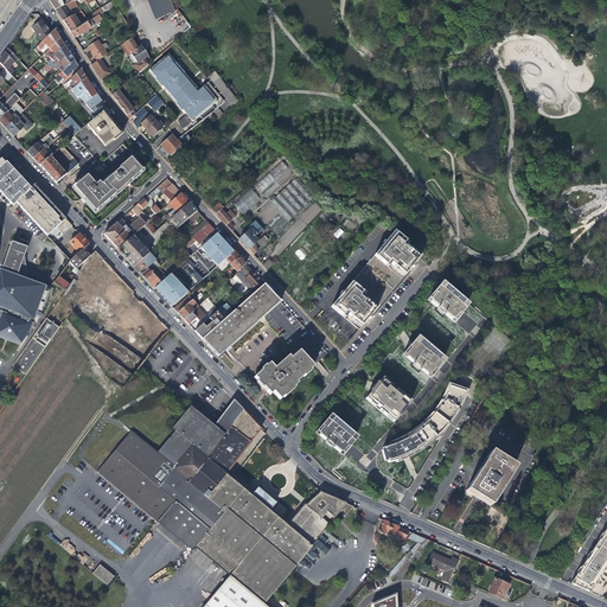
[(50,0),(50,1),(56,11),(75,1),(74,0),(50,0)]
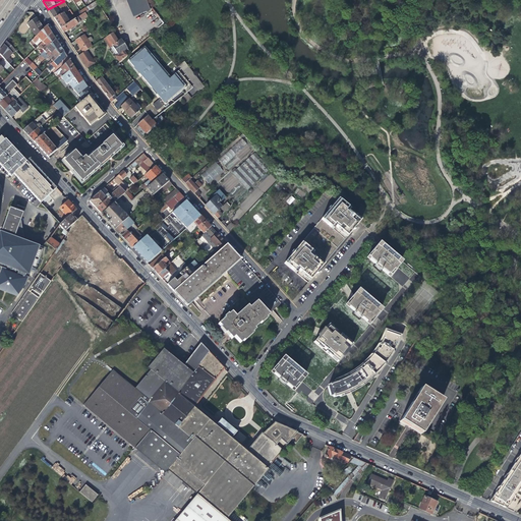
[(127,0),(131,8),(148,2),(147,0),(127,0)]
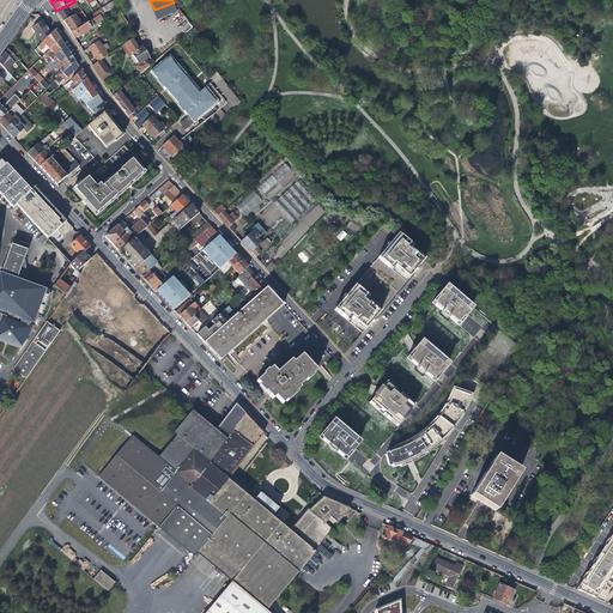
[(76,2),(77,2),(76,1),(56,11),(60,16),(64,22),(71,16),(67,10),(77,4),(76,2)]
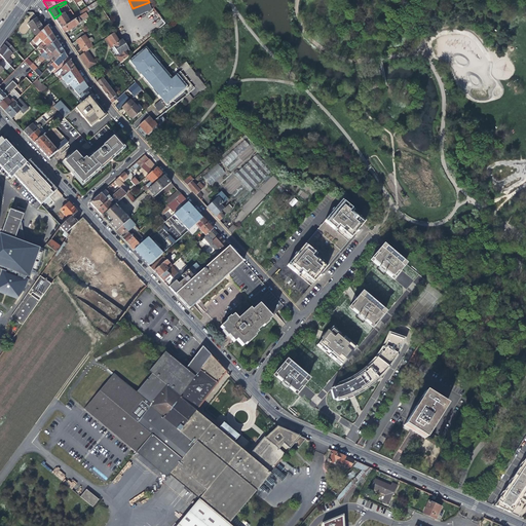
[(95,3),(87,8),(89,11),(100,5),(98,2),(95,3)]
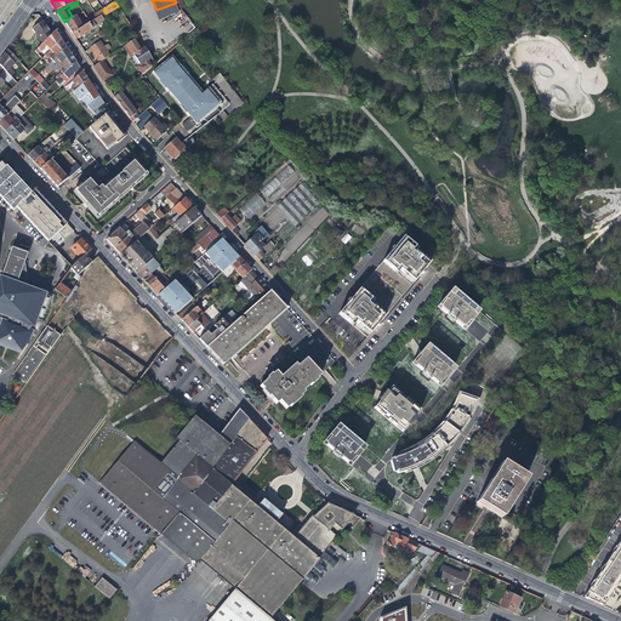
[(176,3),(157,10),(160,18),(180,11),(176,3)]
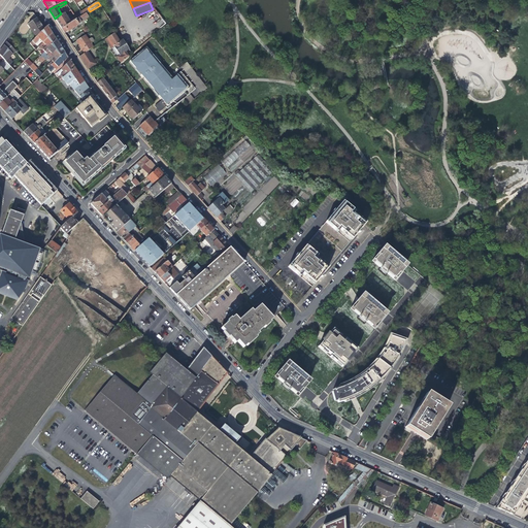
[(58,24),(62,30),(77,20),(75,18),(69,21),(65,13),(55,19),(58,24)]
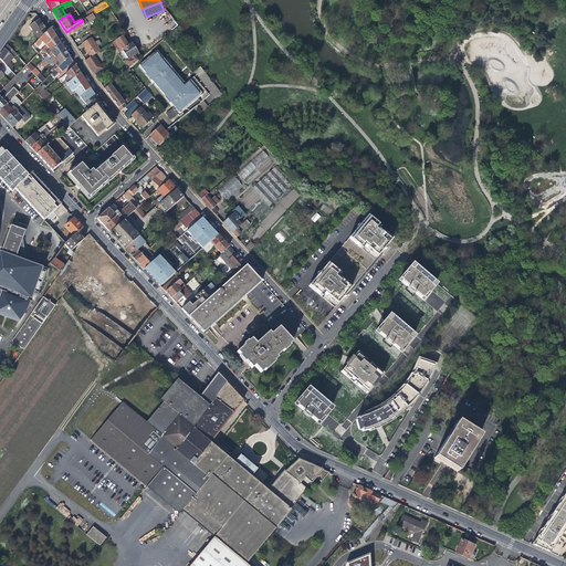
[(92,21),(90,17),(83,21),(66,32),(70,37),(73,34),(73,35),(80,31),(85,27),(84,27),(87,24),(87,23),(92,21)]
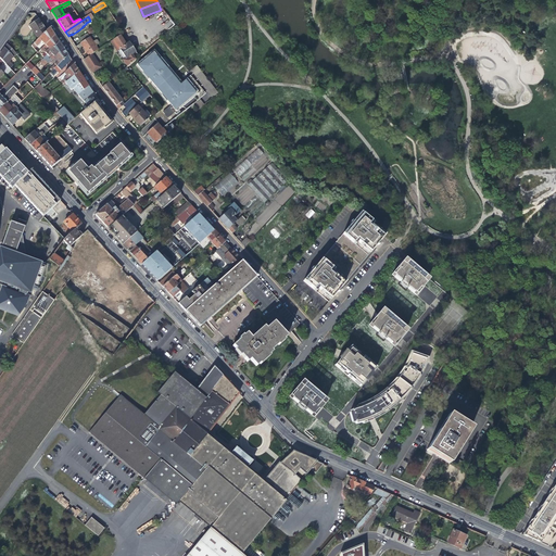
[(29,26),(39,39),(47,32),(42,26),(41,24),(40,25),(38,21),(29,26)]
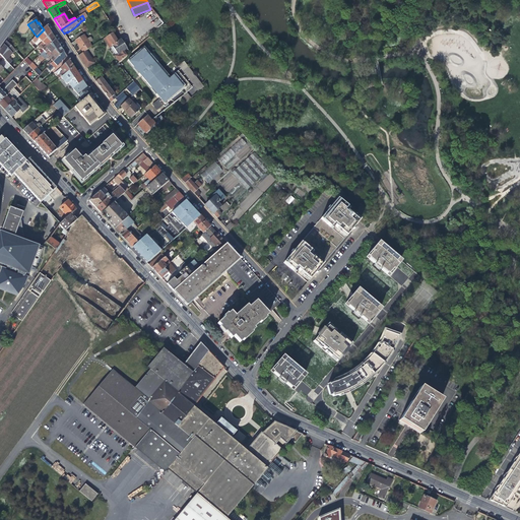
[(39,40),(43,43),(52,34),(49,29),(47,26),(44,29),(37,37),(31,42),(35,45),(38,41),(39,40)]
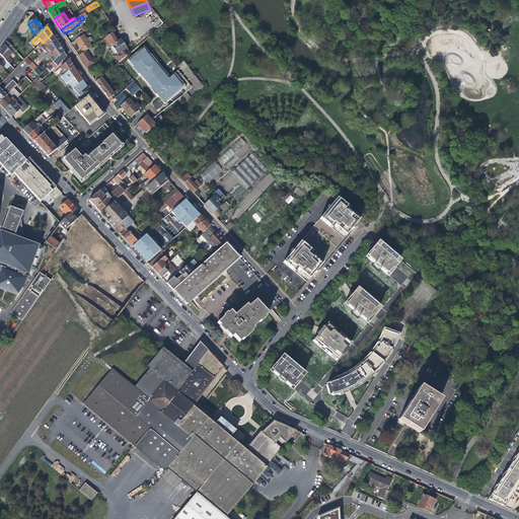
[(81,30),(75,35),(77,40),(83,34),(81,30)]
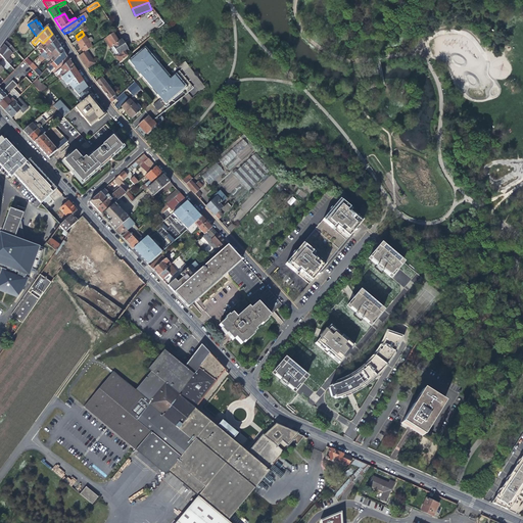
[(40,52),(42,54),(56,40),(53,36),(52,34),(43,43),(46,46),(40,52)]
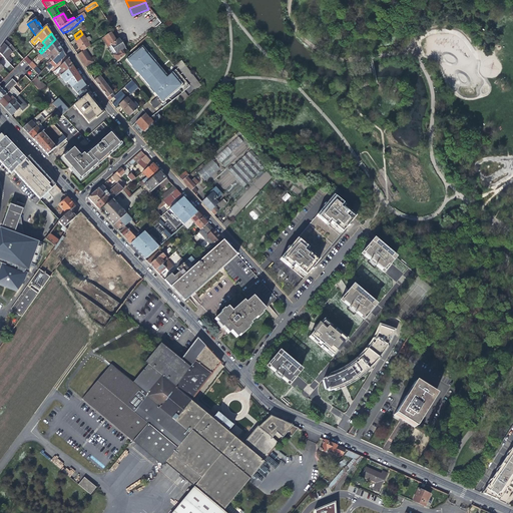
[(114,56),(118,62),(126,55),(122,50),(125,48),(120,39),(116,41),(113,37),(111,33),(102,39),(108,47),(111,45),(116,54),(114,56)]
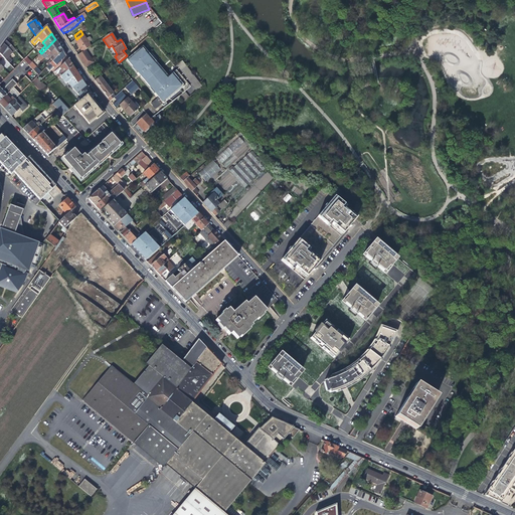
[(79,47),(82,52),(86,50),(92,47),(83,35),(75,40),(79,47)]
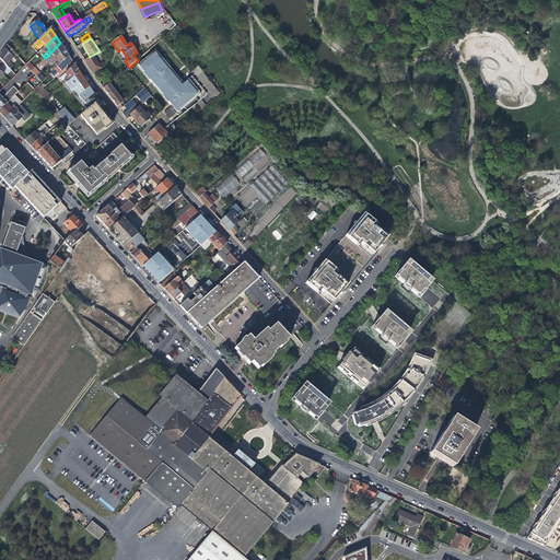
[(53,55),(56,58),(65,49),(62,46),(60,43),(45,58),(39,63),(42,66),(53,55)]
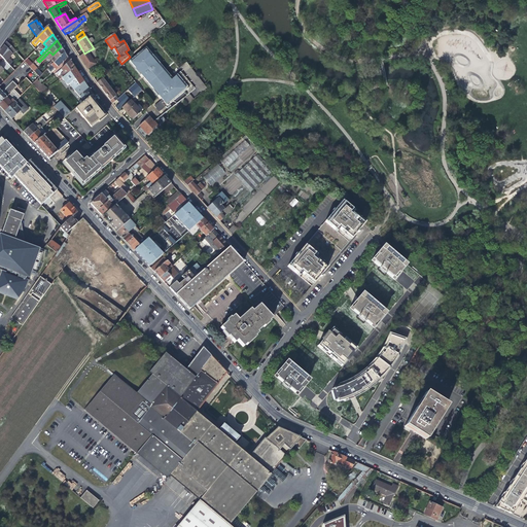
[(12,56),(15,53),(6,42),(3,46),(12,56)]
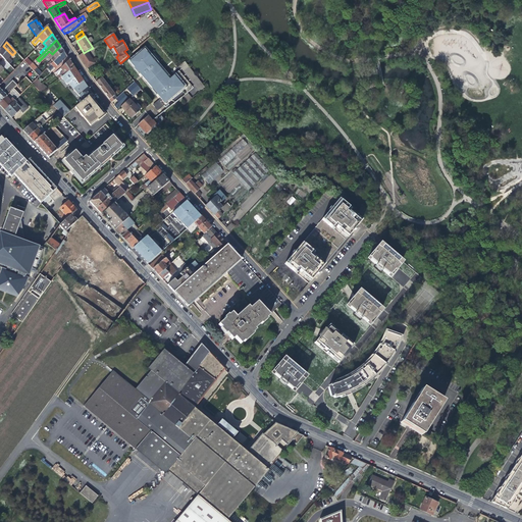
[(12,55),(3,46),(0,50),(0,55),(10,65),(12,62),(8,58),(12,55)]
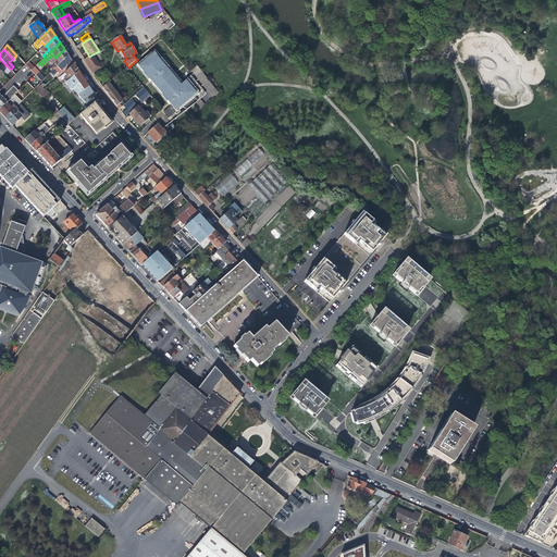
[(52,72),(54,71),(69,56),(65,52),(64,49),(56,58),(54,59),(58,62),(56,64),(50,70),(52,72)]
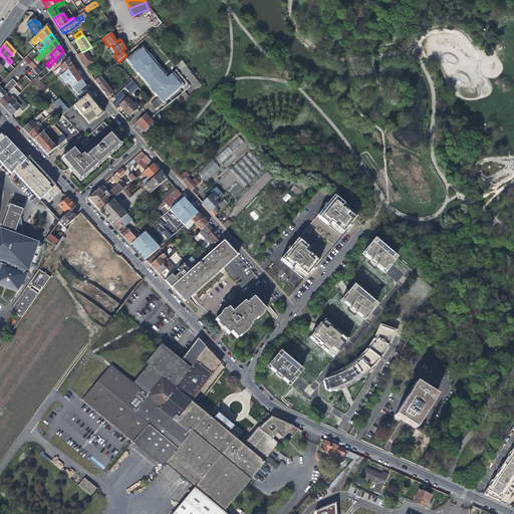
[(140,49),(126,60),(133,67),(132,68),(137,74),(138,73),(150,88),(149,88),(154,95),(155,94),(164,104),(184,87),(173,73),(167,79),(155,64),(157,63),(149,54),(147,55),(143,50),(142,51),(140,49)]
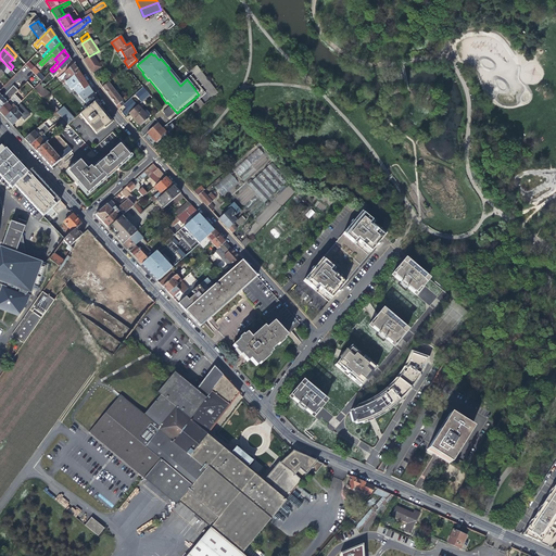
[(89,57),(84,60),(87,65),(90,70),(93,74),(101,68),(92,54),(89,57)]
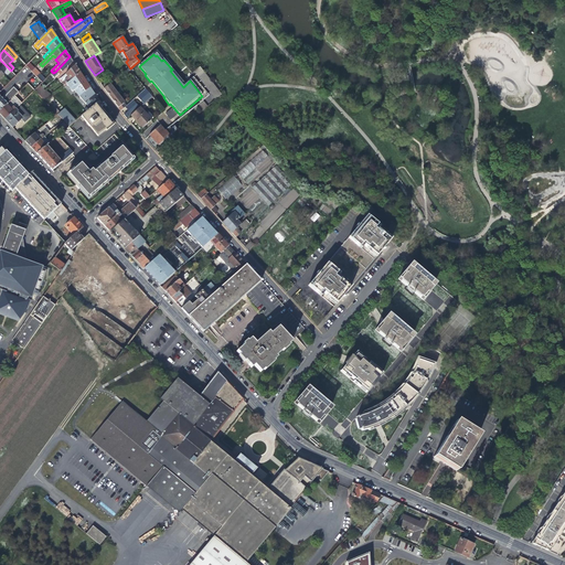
[(72,60),(70,56),(55,72),(57,74),(60,72),(62,73),(73,62),(72,60)]
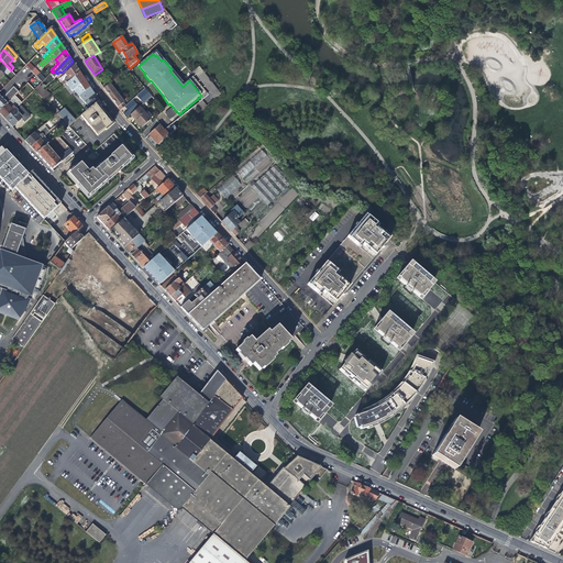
[(63,86),(66,84),(67,83),(72,80),(79,73),(77,68),(75,65),(65,75),(67,78),(65,80),(64,81),(64,83),(62,85),(63,86)]
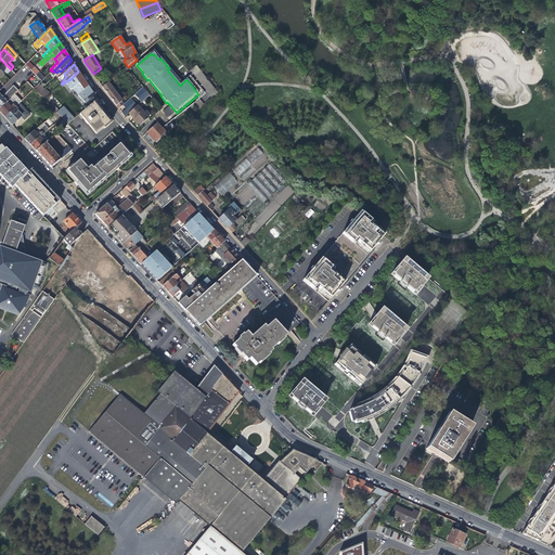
[(197,66),(191,71),(213,99),(218,93),(197,66)]
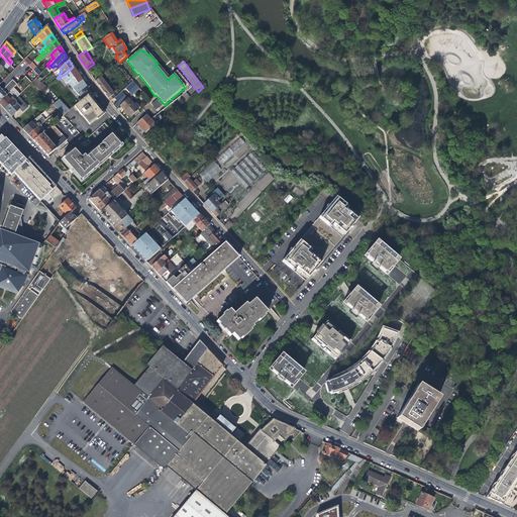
[(70,85),(73,89),(74,88),(83,81),(78,73),(73,67),(66,74),(68,76),(70,74),(75,80),(73,81),(74,82),(70,85)]
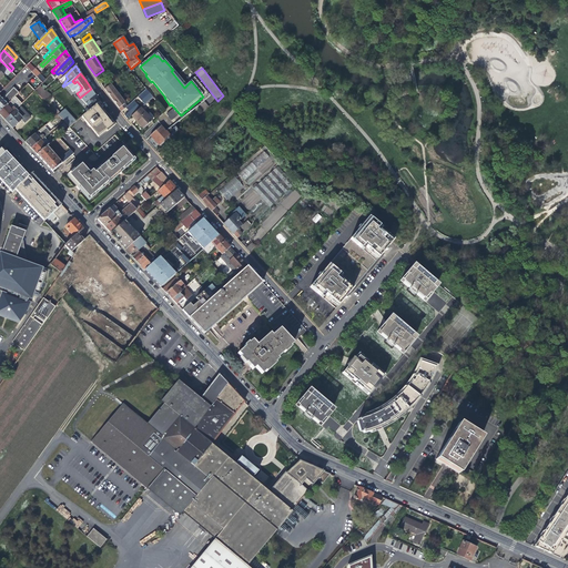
[(41,74),(40,75),(37,78),(39,80),(42,84),(47,81),(41,74)]
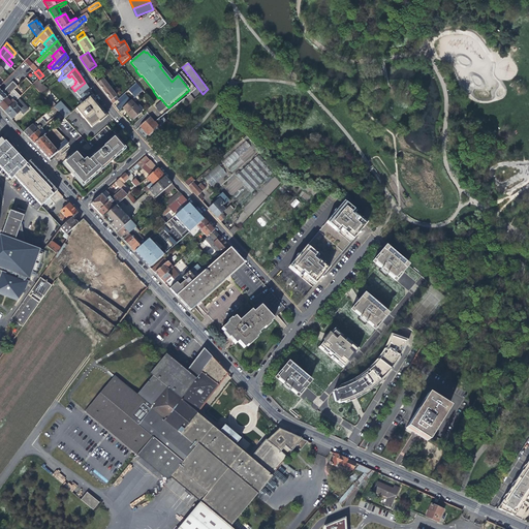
[(114,71),(106,76),(110,80),(116,74),(114,71)]
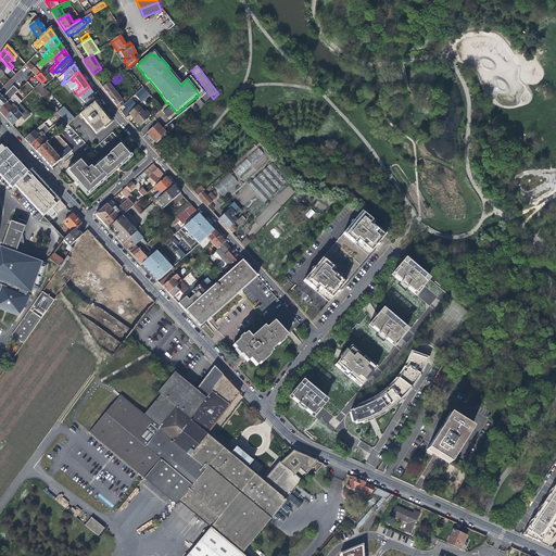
[(35,89),(43,98),(49,92),(40,84),(35,89)]
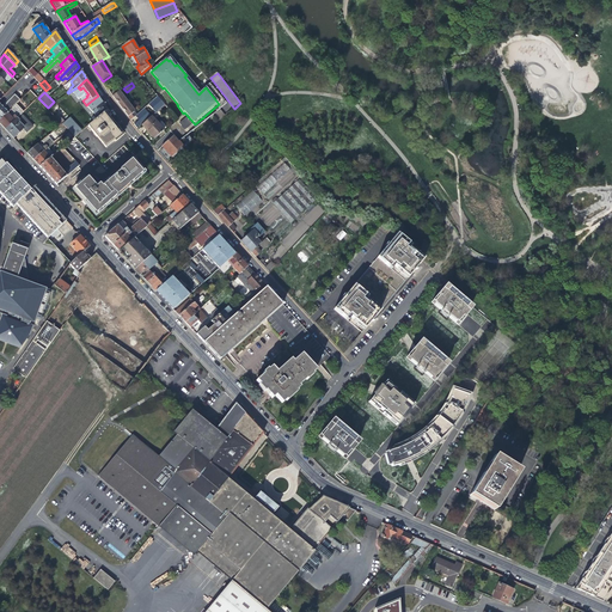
[(120,92),(118,93),(114,97),(120,105),(130,120),(135,116),(136,116),(134,114),(135,112),(120,92)]
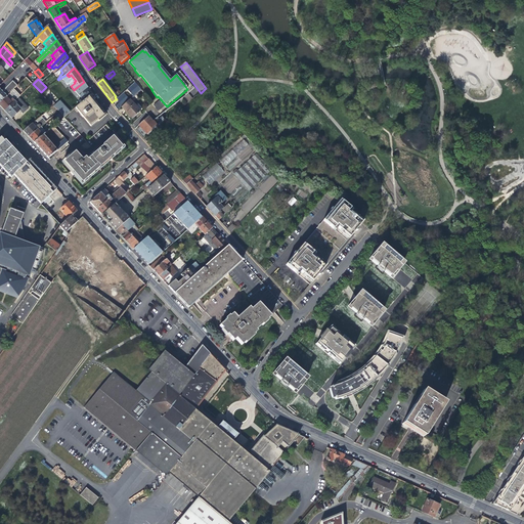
[(0,103),(6,97),(7,97),(14,90),(17,87),(13,82),(7,87),(5,90),(4,94),(1,90),(0,91),(0,103)]
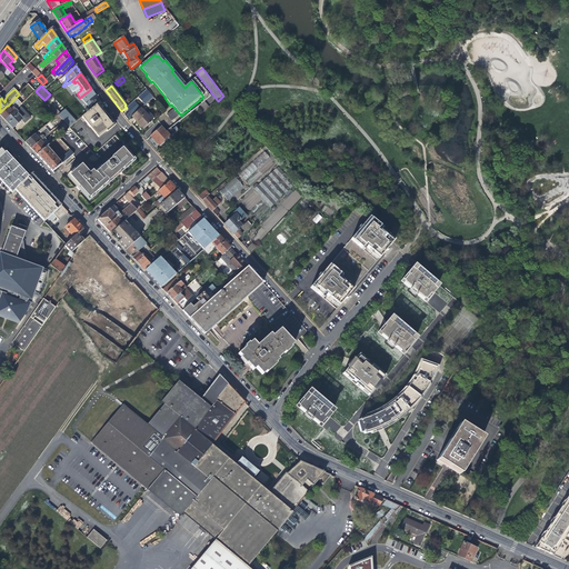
[(85,103),(88,108),(90,111),(98,105),(100,102),(95,95),(91,89),(81,97),(86,103),(85,103)]
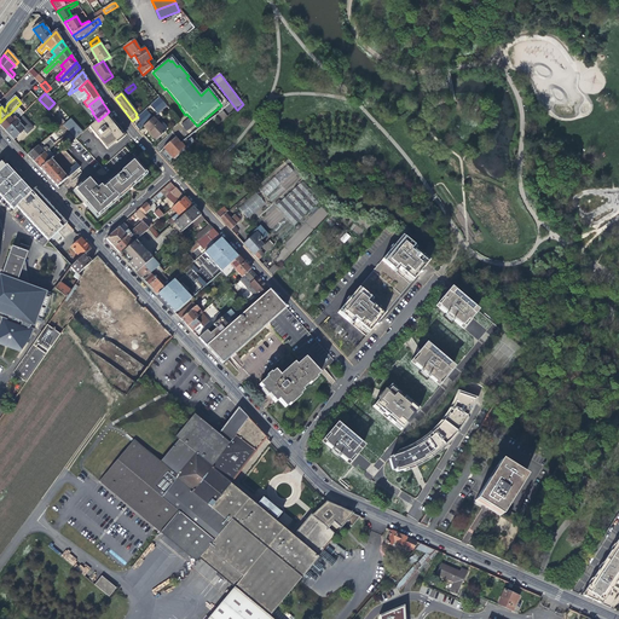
[(139,116),(138,117),(137,117),(139,120),(140,121),(136,126),(139,131),(144,127),(154,119),(167,106),(158,97),(150,105),(154,109),(149,114),(145,110),(139,116)]
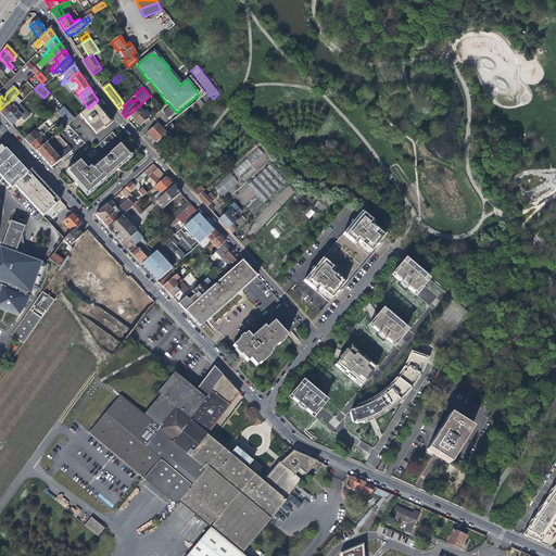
[(15,96),(7,103),(0,110),(0,113),(1,114),(5,118),(17,105),(20,104),(22,102),(15,96)]
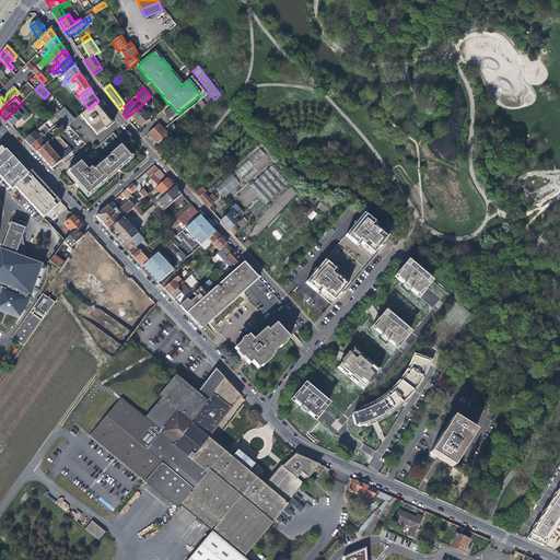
[(201,101),(196,105),(200,112),(206,106),(201,101)]
